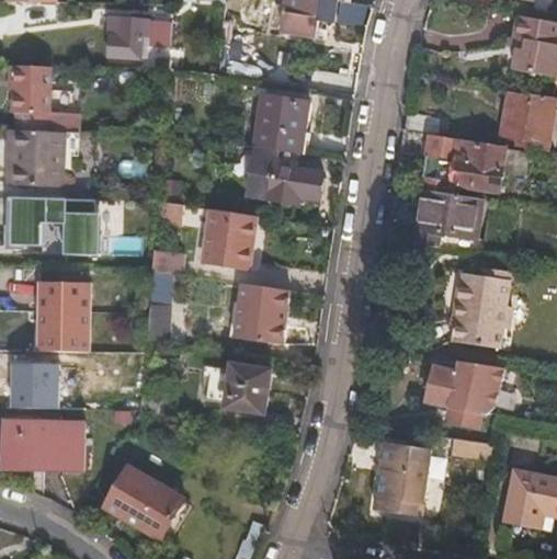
[(224,43),(229,0),(186,0),(216,2),(213,42),(224,43)]
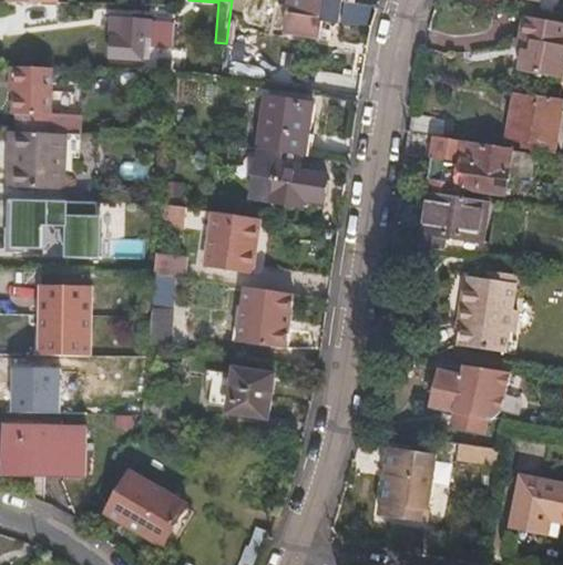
[(244,0),(243,11),(259,13),(262,0),(244,0)]
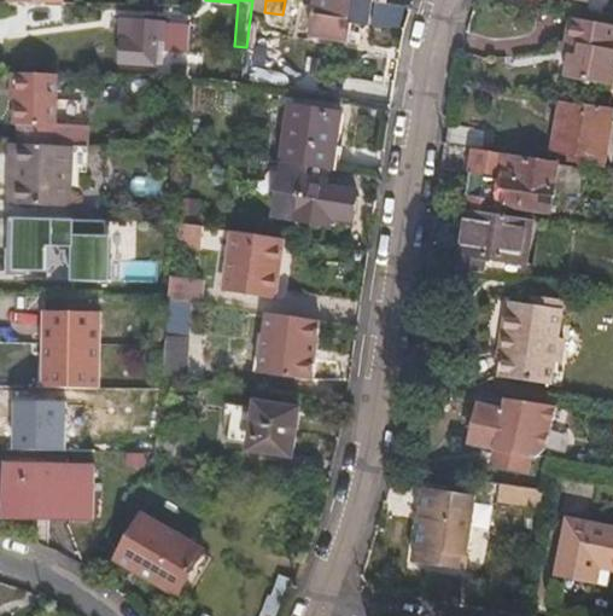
[(287,0),(286,15),(293,16),(295,13),(299,13),(301,0),(287,0)]
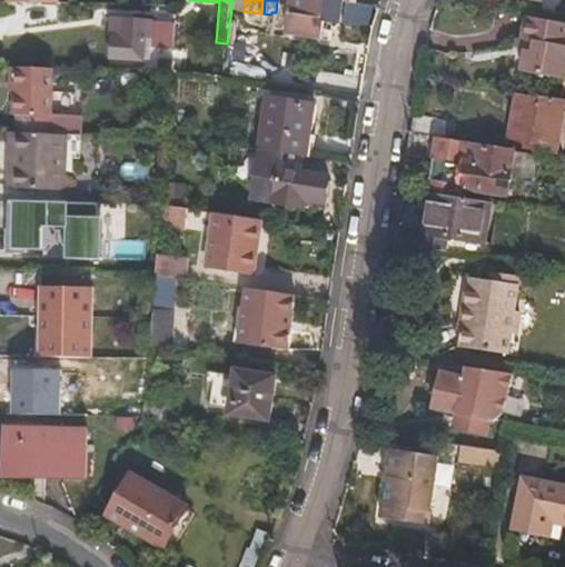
[(277,0),(276,12),(273,36),(313,41),(315,22),(330,25),(334,3),(308,0),(277,0)]
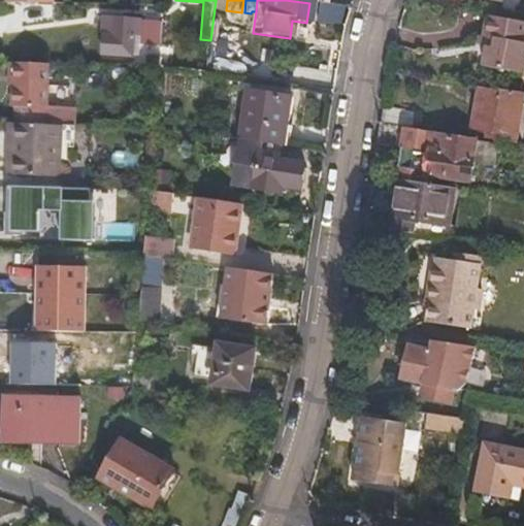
[(523,68),(523,19),(484,12),(479,43),(485,44),(482,65),(523,72),(523,68)]
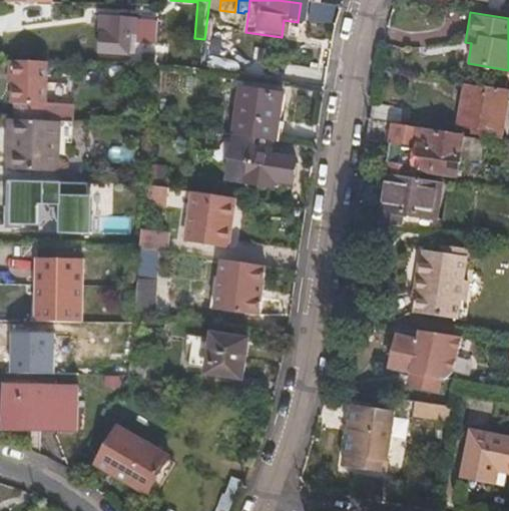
[(149,20),(102,19),(102,55),(128,56),(130,42),(147,42),(149,20)]
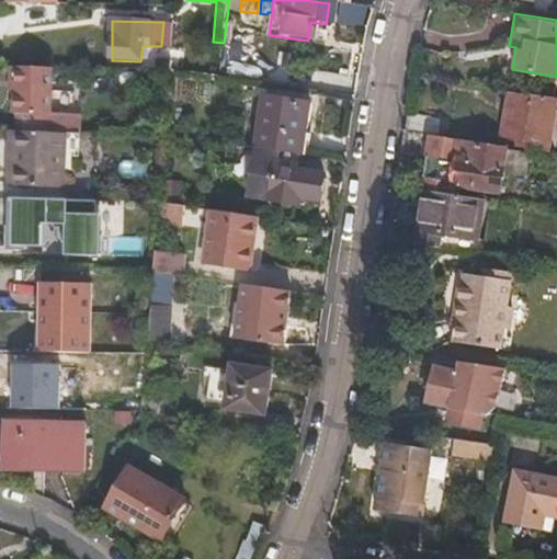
[(157,69),(171,70),(172,60),(157,59),(157,69)]
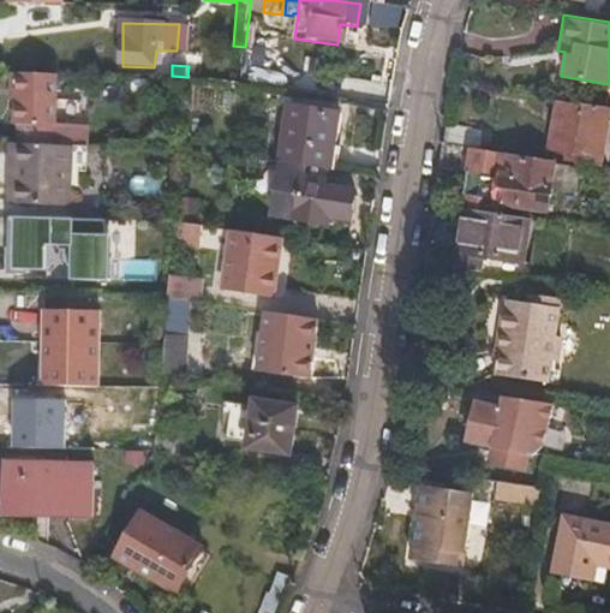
[(59,72),(13,73),(15,89),(19,90),(18,103),(19,125),(22,126),(22,143),(65,143),(66,125),(58,124),(59,72)]
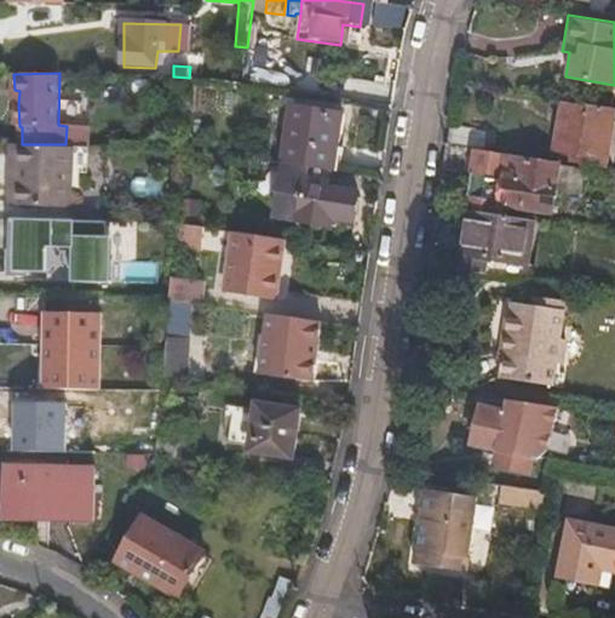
[(326,169),(332,170),(342,110),(291,103),(280,162),(326,169)]
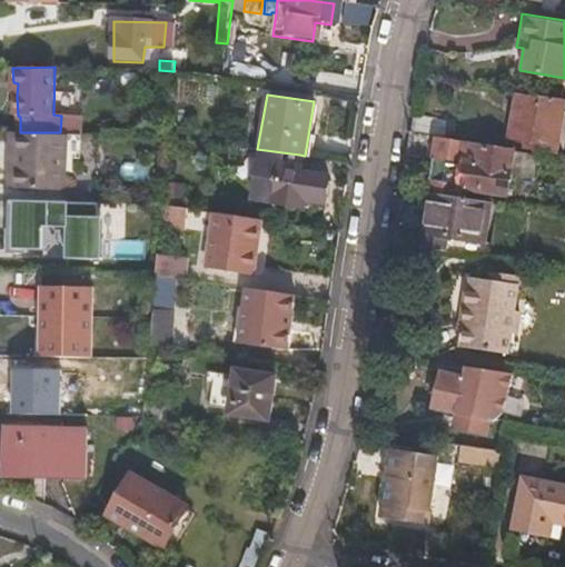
[(522,145),(553,149),(562,98),(532,95),(532,99),(514,96),(507,130),(523,135),(522,145)]
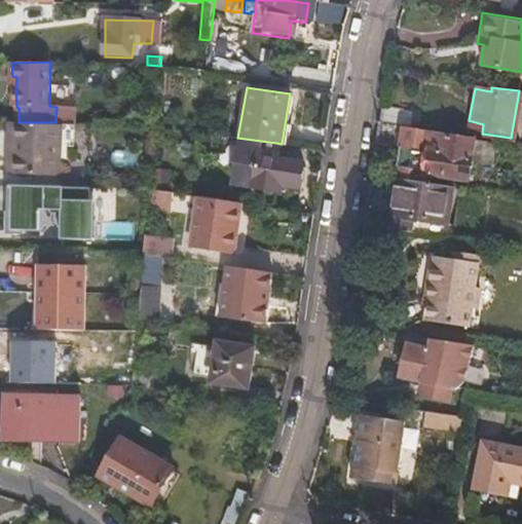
[(376,100),(374,118),(407,122),(409,106),(376,100)]
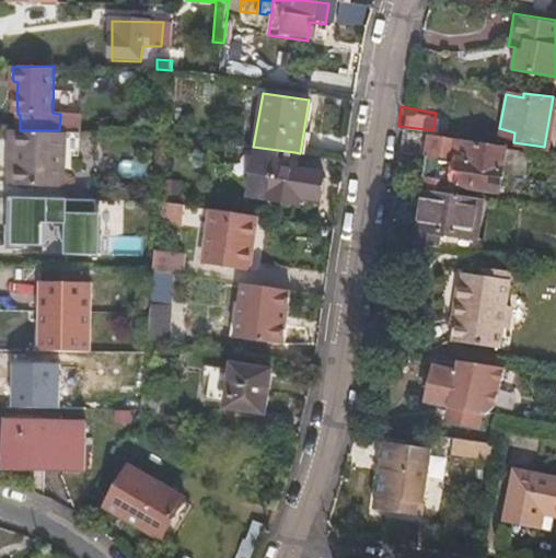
[(20,130),(12,130),(12,165),(16,165),(18,186),(67,187),(69,131),(59,130),(20,130)]
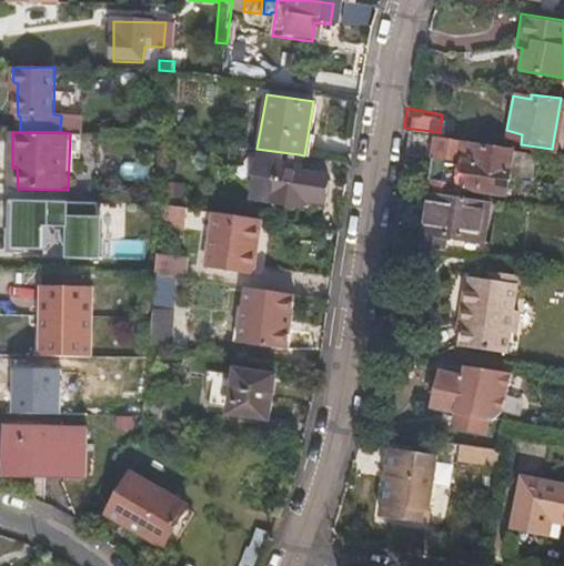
[(475,154),(461,151),(456,175),(504,184),(506,172),(530,174),(533,152),(479,143),(475,154)]
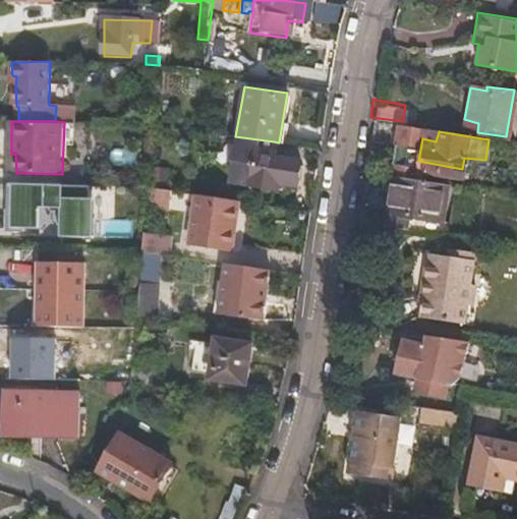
[(274,141),(235,136),(216,133),(209,177),(268,187),(269,182),(289,186),(292,161),(273,158),(274,141)]
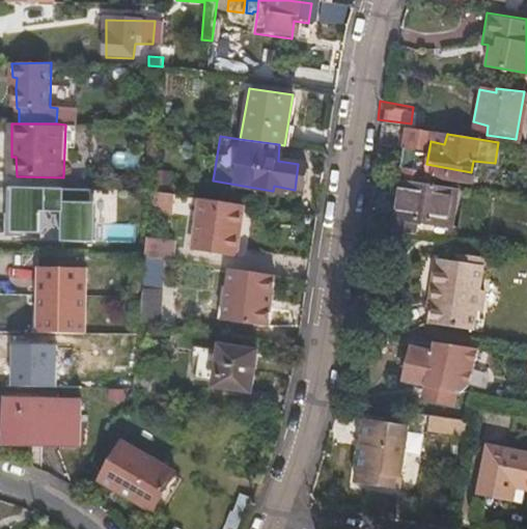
[(151,169),(149,191),(163,192),(165,172),(151,169)]
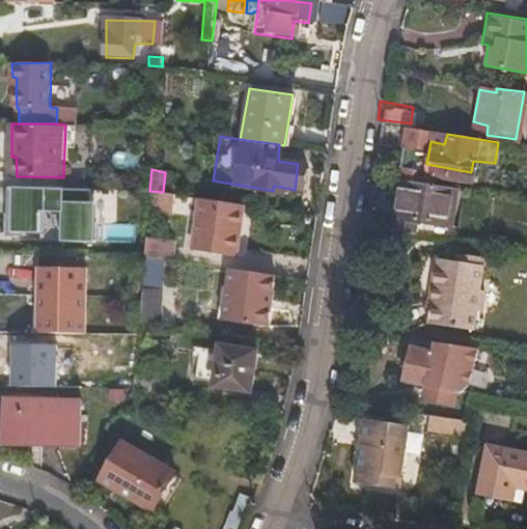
[(388,226),(411,229),(412,219),(445,223),(451,183),(396,174),(388,226)]
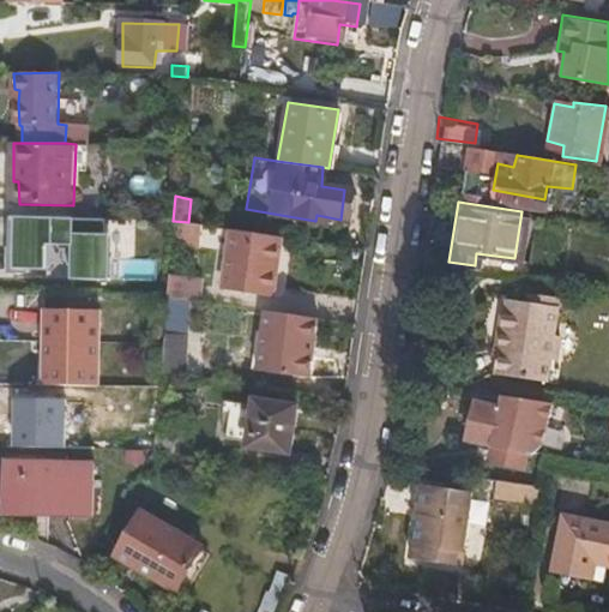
[(188,222),(173,221),(170,243),(212,247),(216,228),(188,222)]
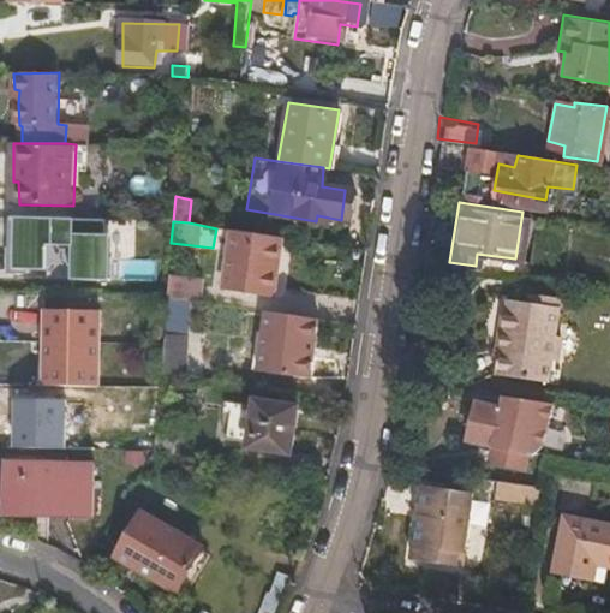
[(93,224),(66,222),(55,222),(54,269),(75,269),(76,255),(91,255),(93,224)]
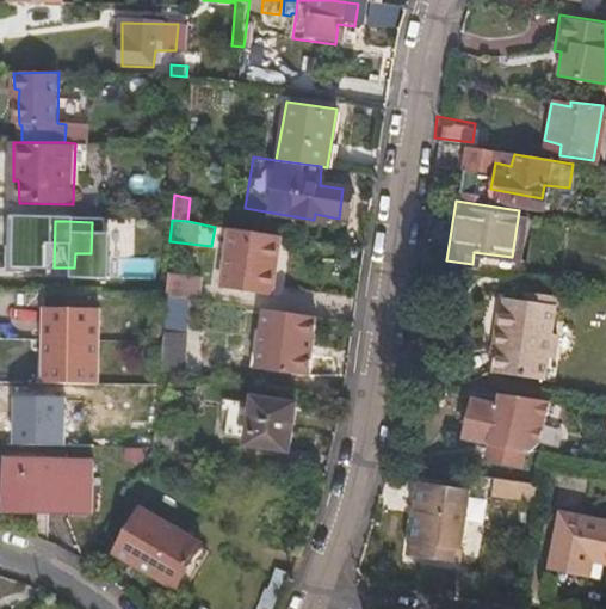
[(260,289),(269,234),(233,228),(224,283),(260,289)]
